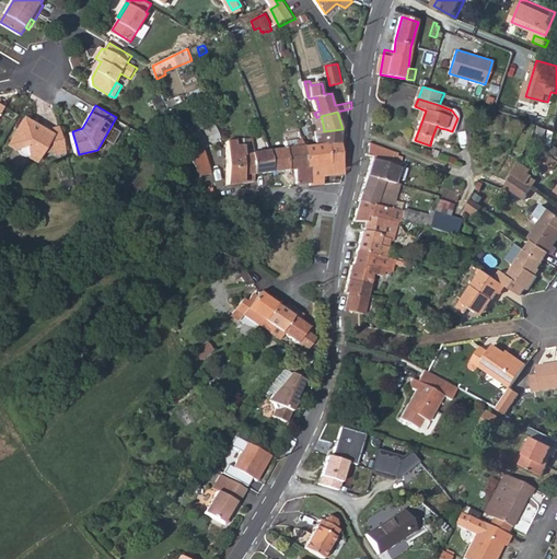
[(57,149),(68,147),(61,126),(45,130),(26,119),(16,137),(21,151),(30,149),(32,156),(57,149)]
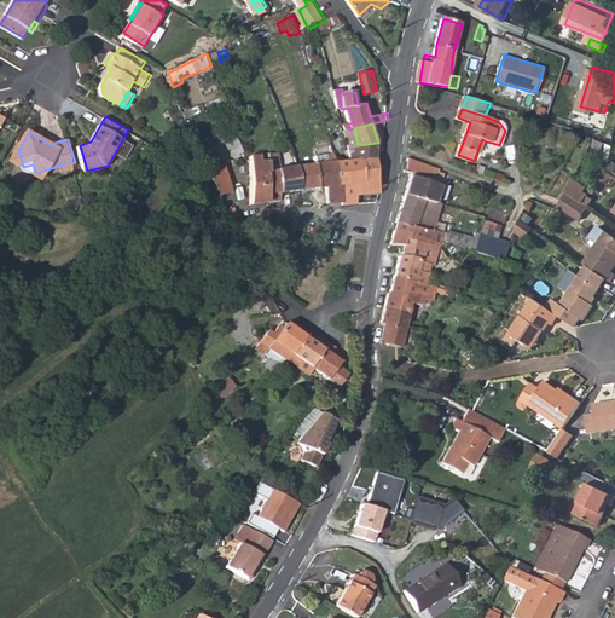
[(349,139),(352,152),(354,160),(378,159),(379,145),(378,143),(358,145),(357,138),(349,139)]
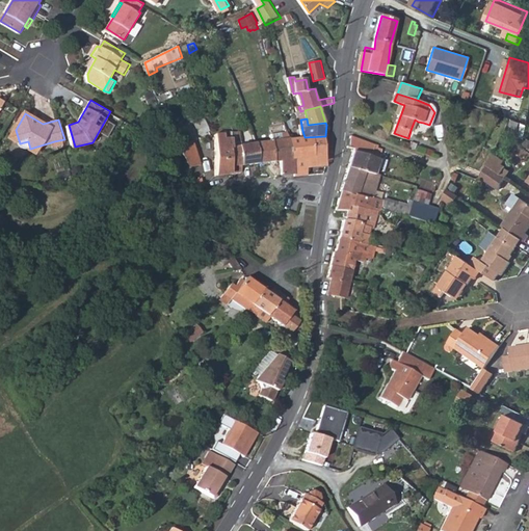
[(521,131),(524,126),(513,121),(510,125),(521,131)]
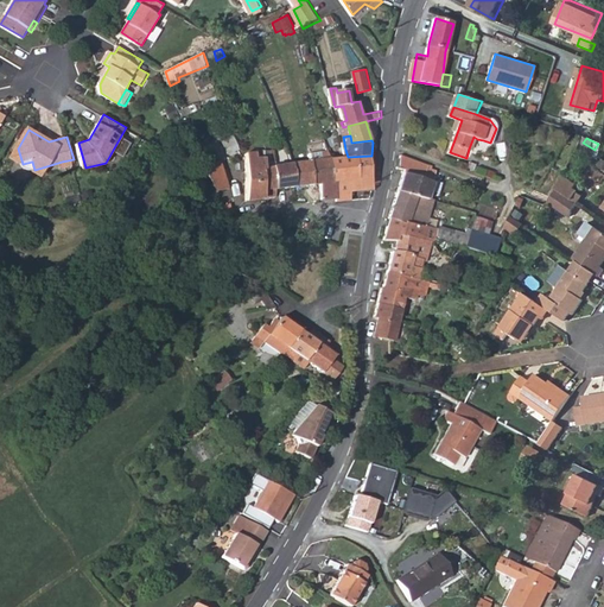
[(272,149),(259,150),(264,190),(277,188),(298,185),(296,163),(274,165),(272,149)]
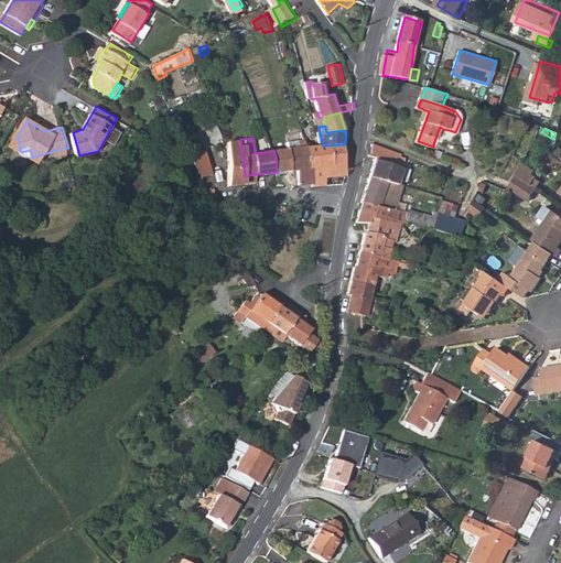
[(228,185),(246,183),(245,176),(240,139),(230,140),(228,185)]
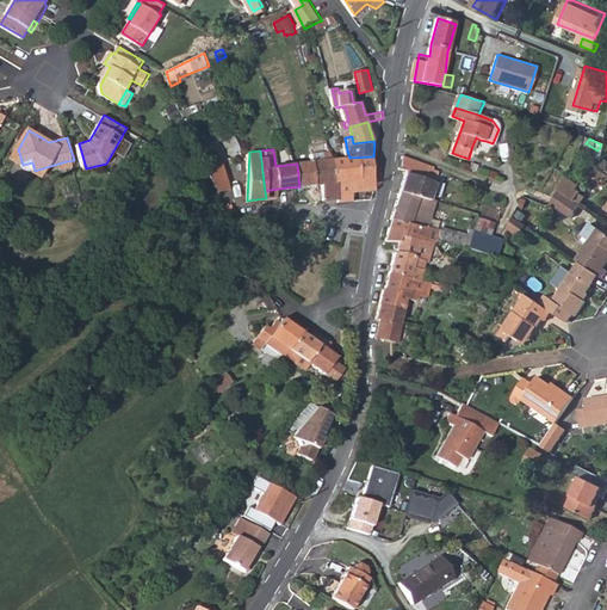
[(209,166),(222,160),(220,152),(205,158),(208,164),(209,166)]
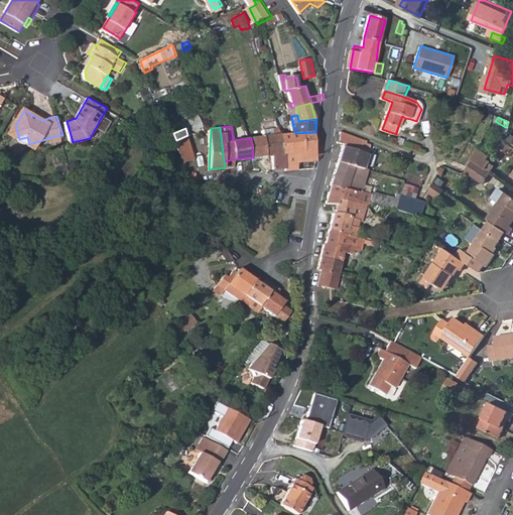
[(274,169),(287,167),(286,162),(287,163),(284,135),(280,128),(264,130),(264,137),(251,138),(253,157),(273,154),(274,169)]
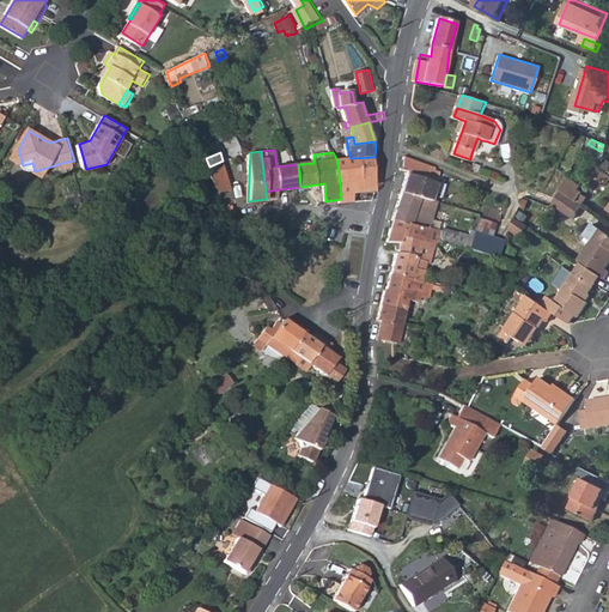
[(355,192),(378,189),(375,157),(351,158),(338,161),(341,194),(340,193),(341,199),(341,203),(355,201),(355,192)]
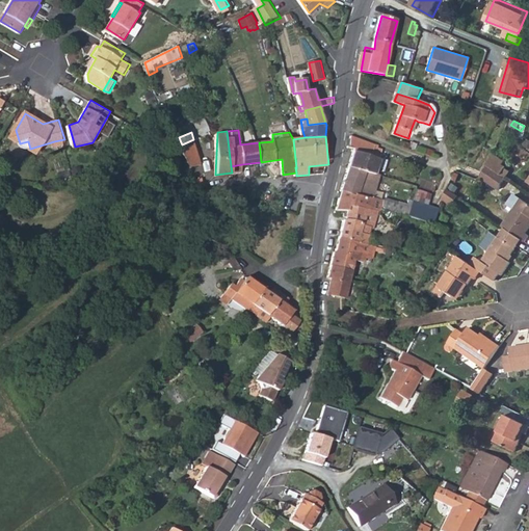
[(375,173),(384,150),(379,148),(379,147),(352,137),(350,147),(354,149),(350,163),(375,173)]
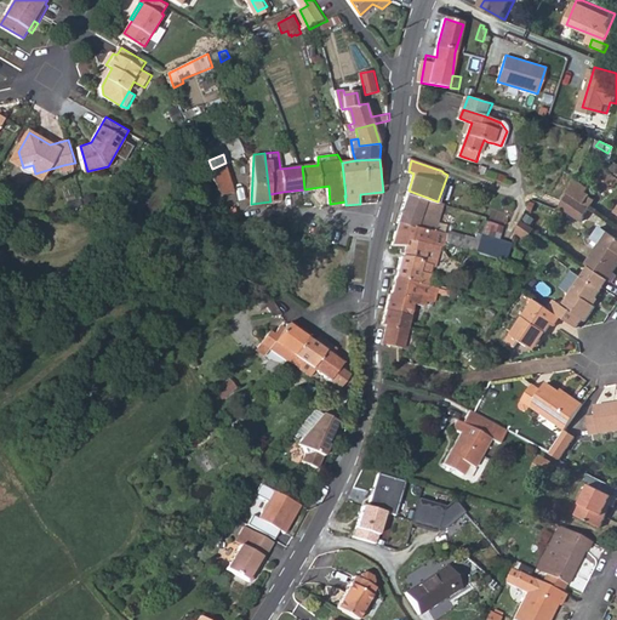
[(226,163),(212,169),(223,197),(238,191),(226,163)]
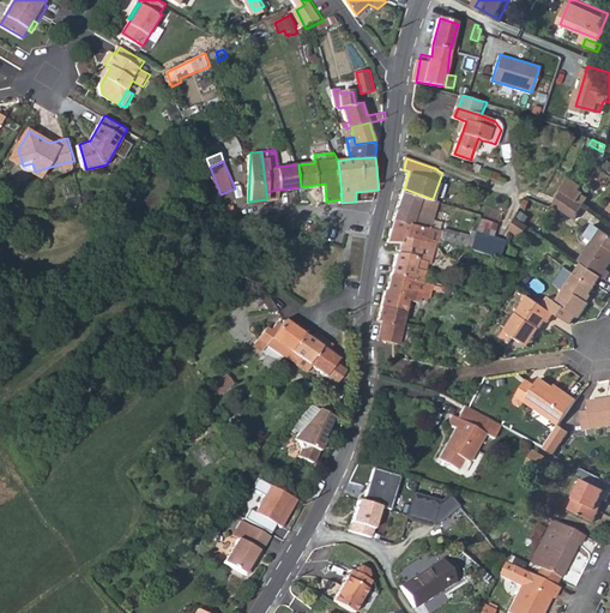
[(573,180),(565,192),(581,203),(589,193),(584,191),(586,188),(573,180)]
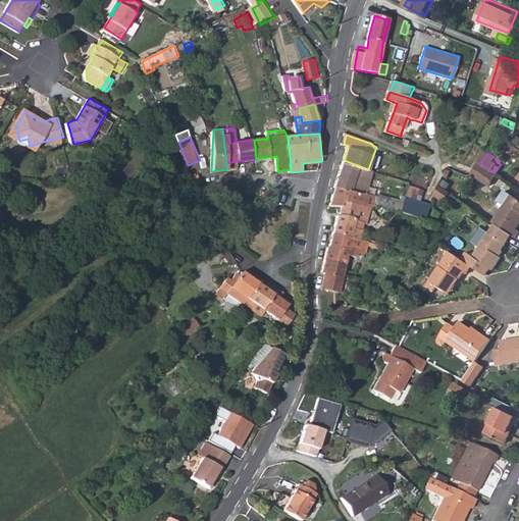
[(366,194),(373,171),(368,169),(344,160),(336,186),(366,194)]
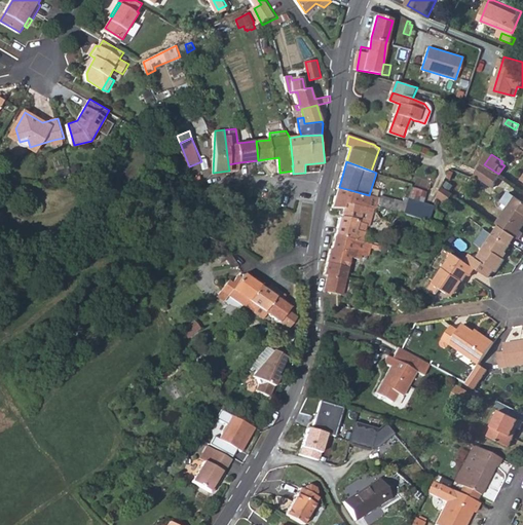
[(495,188),(502,177),(498,174),(484,164),(478,176),(495,188)]
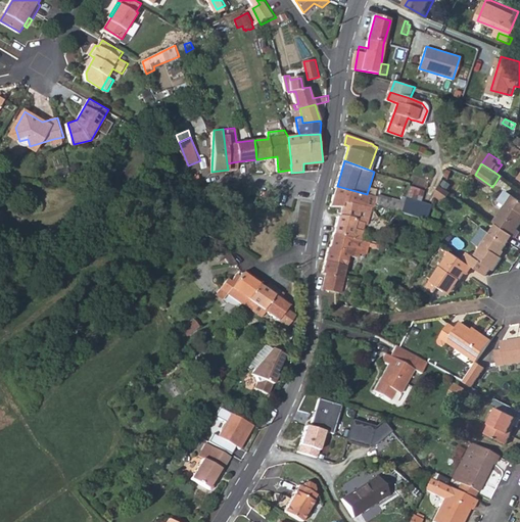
[(506,168),(502,164),(495,173),(500,176),(506,168)]
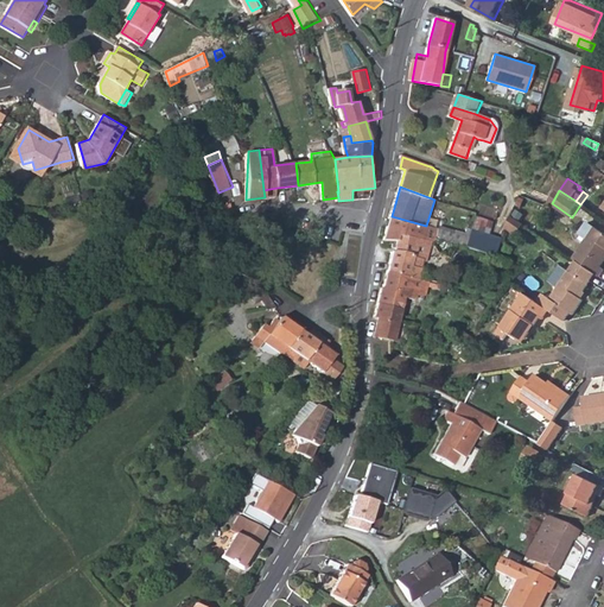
[(287,226),(285,213),(277,215),(279,228),(287,226)]
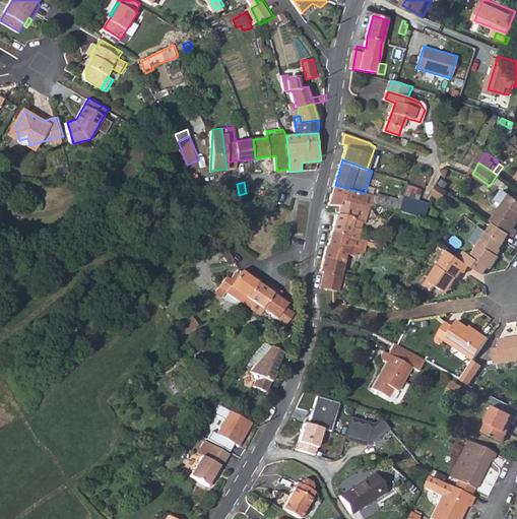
[(410,184),(404,197),(399,211),(424,219),(430,206),(419,202),(425,189),(410,184)]
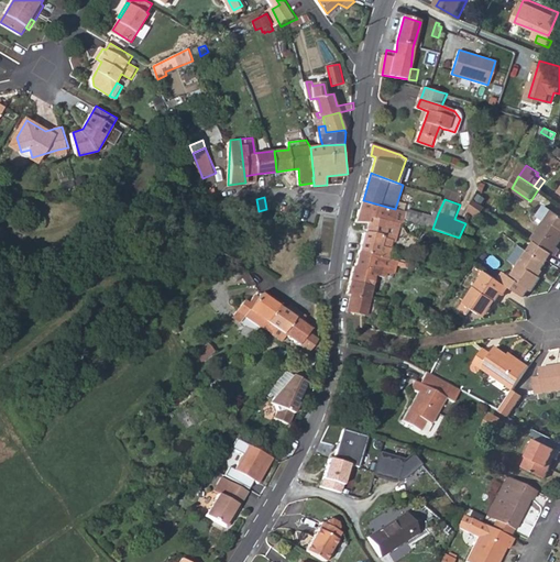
[(363,200),(358,221),(370,223),(371,216),(402,223),(404,223),(405,220),(406,211),(395,209),(363,200)]
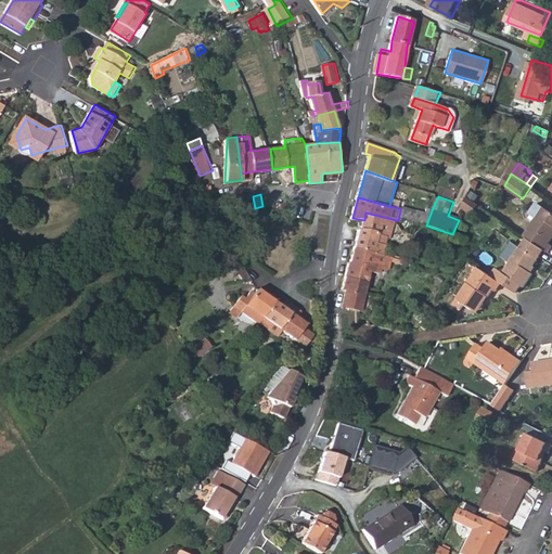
[(474,213),(479,205),(470,197),(465,206),(474,213)]
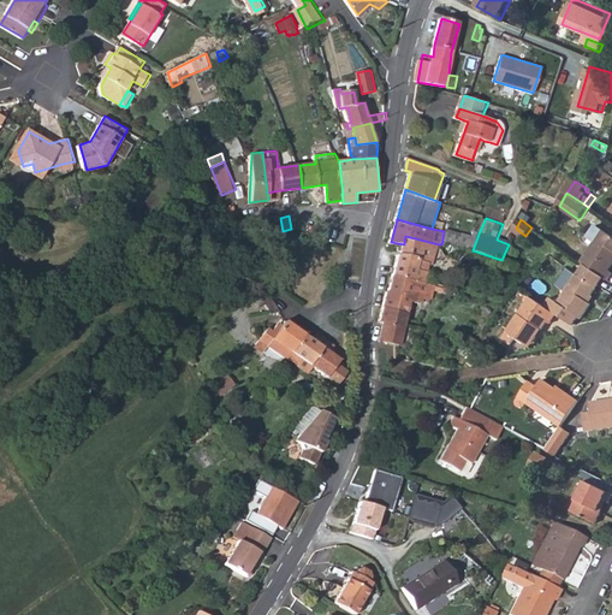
[(600,240),(584,262),(588,265),(606,277),(611,279),(611,232),(598,224),(592,234),(600,240)]
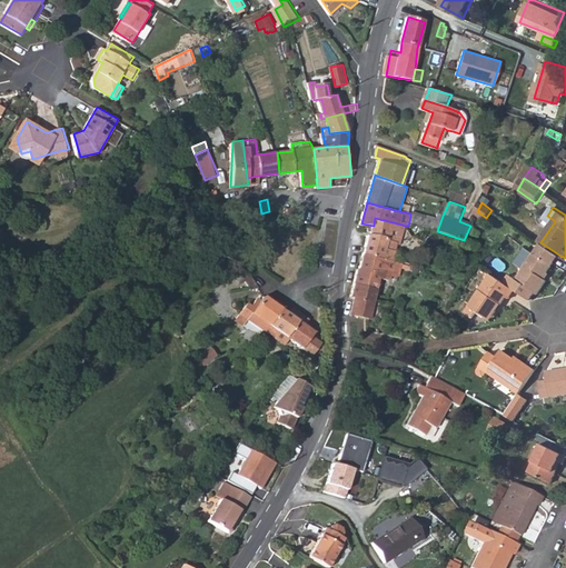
[(484,221),(486,218),(477,211),(476,215),(484,221)]
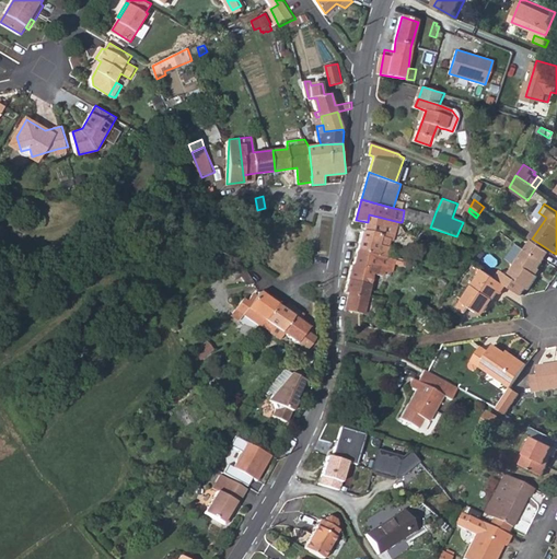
[(405,211),(403,219),(413,222),(430,228),(436,212),(432,212),(430,217),(421,213),(421,214),(407,210),(405,211)]
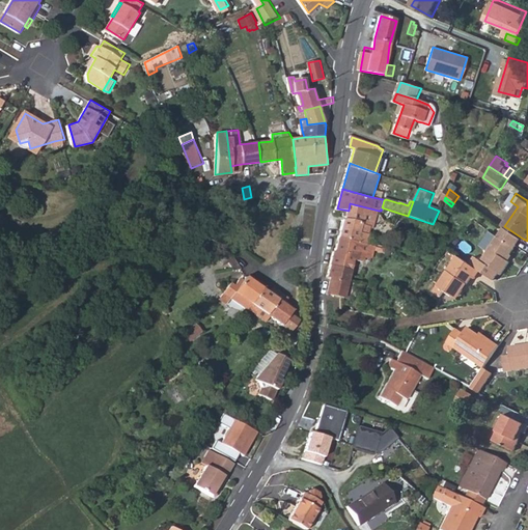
[(344,219),(340,239),(368,245),(369,241),(368,241),(369,233),(372,234),(379,211),(350,203),(349,211),(346,220),(344,219)]
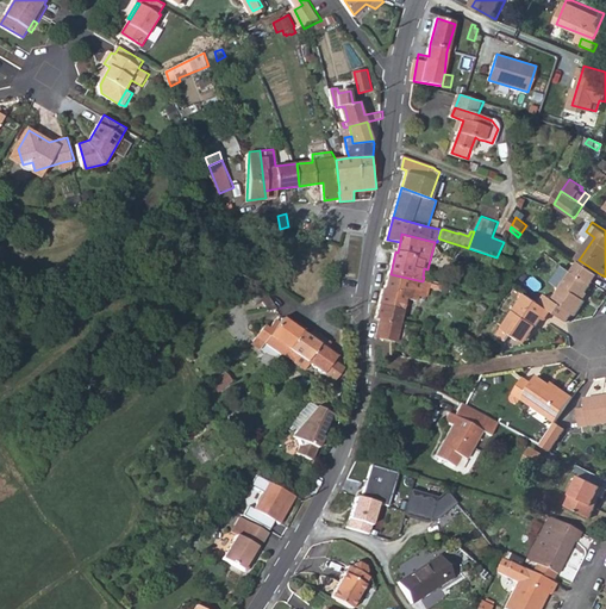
[(550,294),(543,304),(555,311),(570,322),(576,314),(579,316),(588,300),(585,298),(600,274),(582,262),(576,271),(568,266),(557,281),(564,287),(556,299),(550,294)]
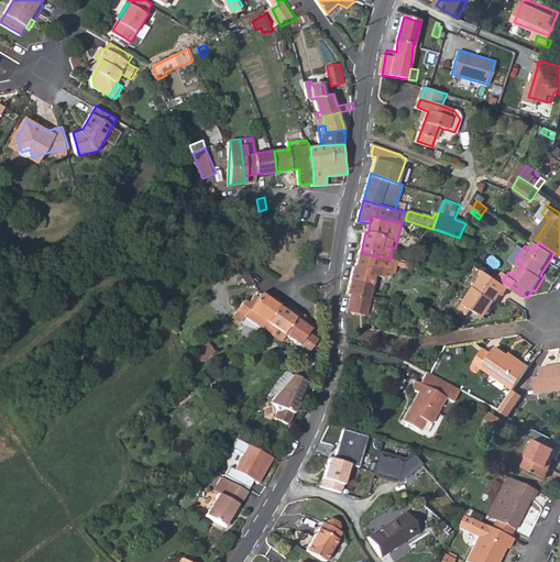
[(374,287),(376,275),(393,279),(397,261),(391,260),(361,253),(358,266),(357,265),(352,281),(374,287)]
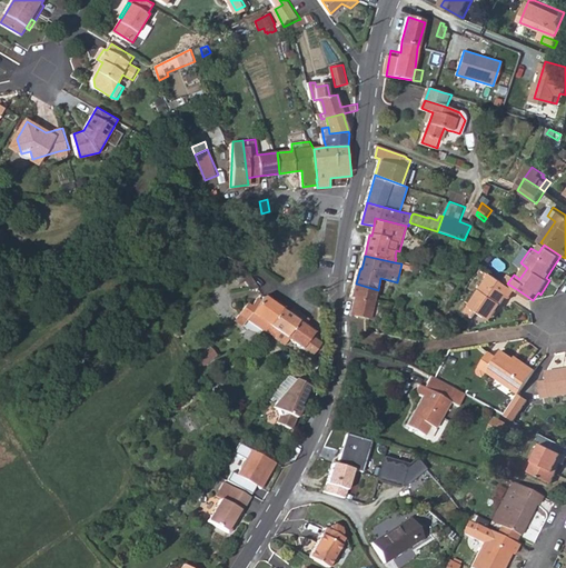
[(512,298),(518,290),(507,284),(493,273),(473,306),(489,317),(496,317),(500,309),(498,305),(502,301),(505,304),(509,297),(512,298)]
